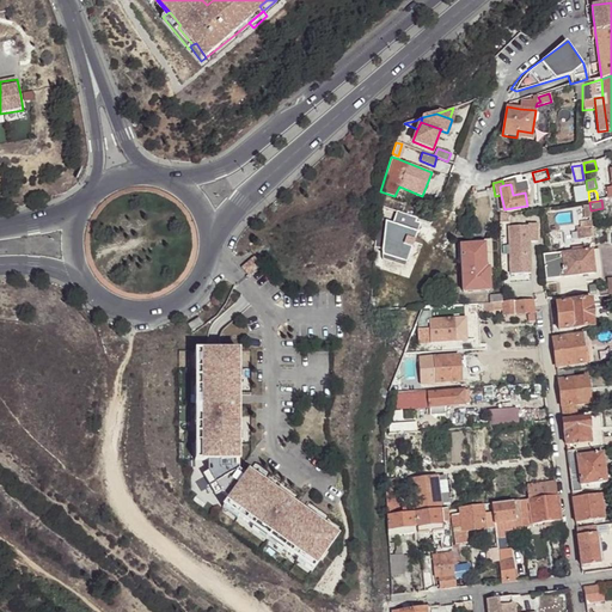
[(508,227),(510,275),(530,275),(528,236),(537,236),(536,225),(527,225),(527,227),(508,227)]
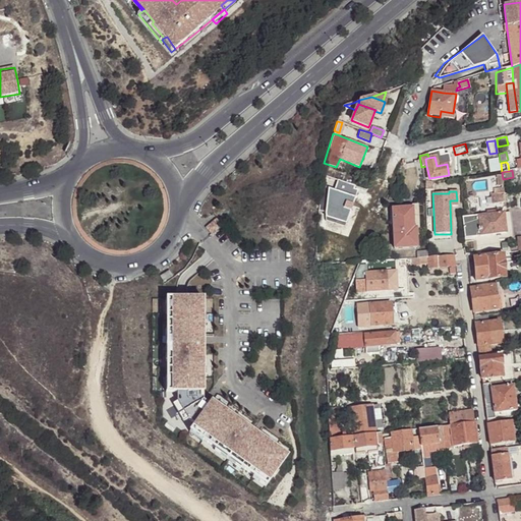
[(505,203),(504,193),(494,194),(495,204),(505,203)]
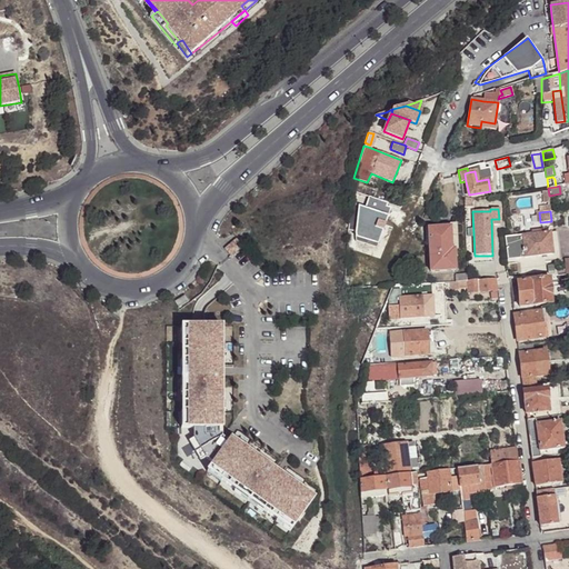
[(427,228),(430,272),(455,271),(453,249),(451,249),(449,228),(427,228)]
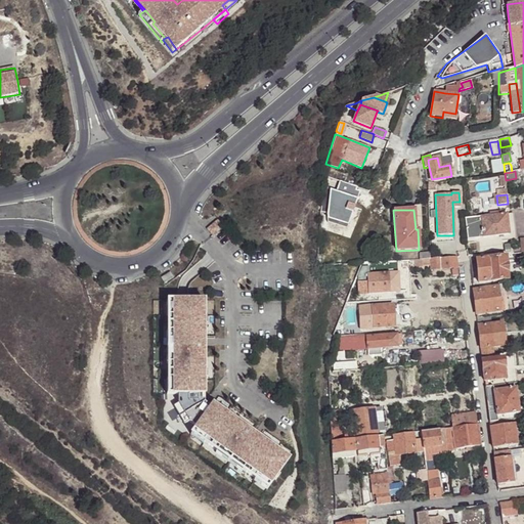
[(513,213),(507,214),(509,235),(510,241),(516,239),(513,213)]
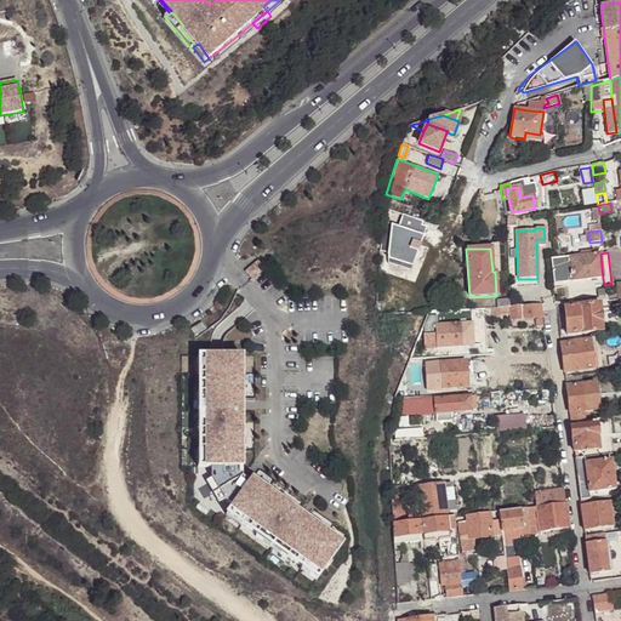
[(600,254),(569,257),(573,281),(603,279),(600,254)]
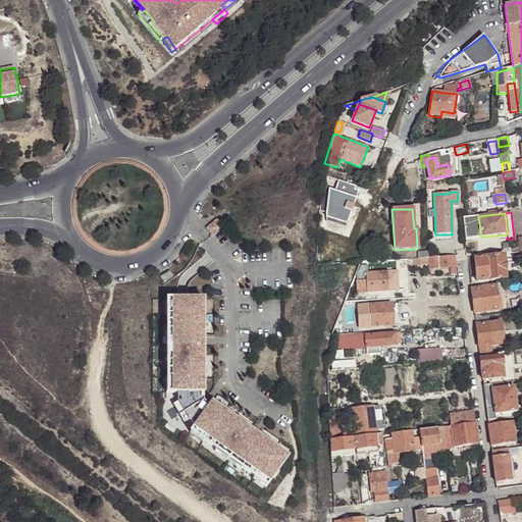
[(481,237),(478,216),(463,217),(465,239),(481,237)]
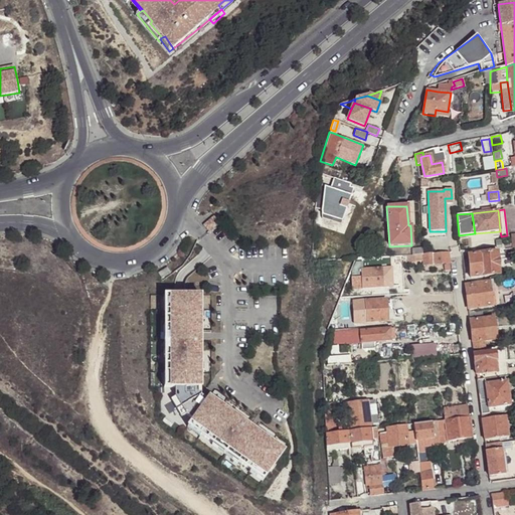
[(214,217),(204,225),(210,232),(219,223),(214,217)]
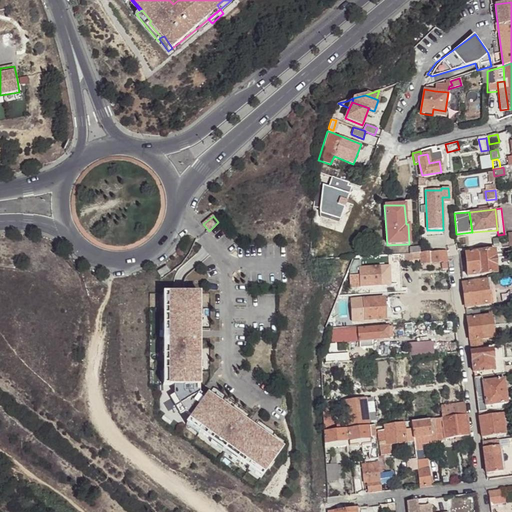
[(431,262),(441,262),(447,261),(445,252),(445,251),(431,252),(420,253),(420,261),(420,263),(431,262)]
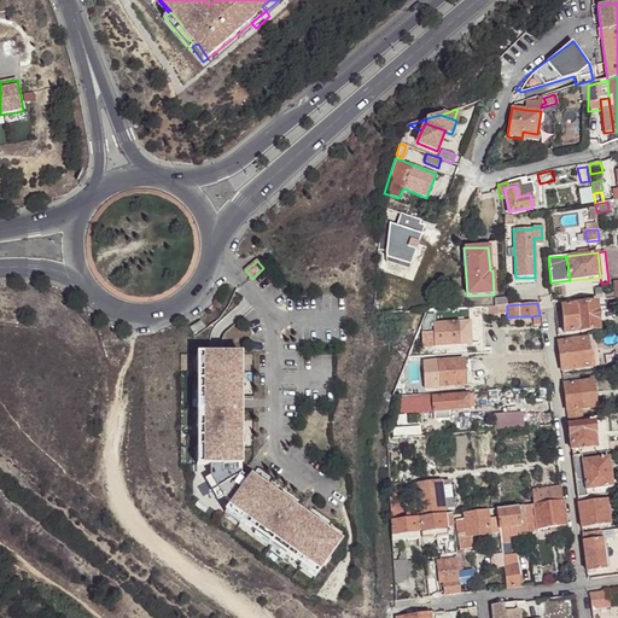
[(598,321),(598,313),(596,303),(561,307),(564,333),(599,331),(598,321)]
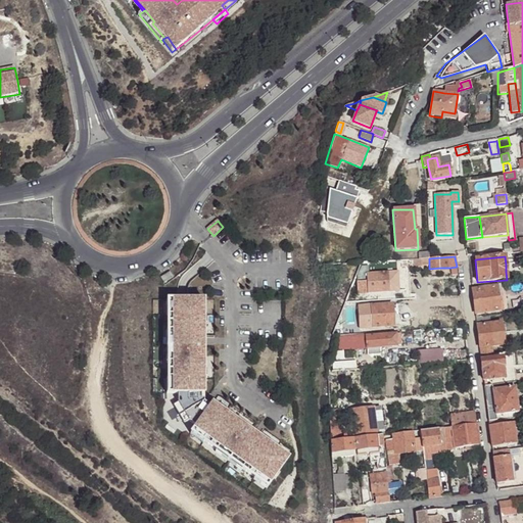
[(407,269),(429,267),(429,258),(419,258),(407,259),(407,269)]
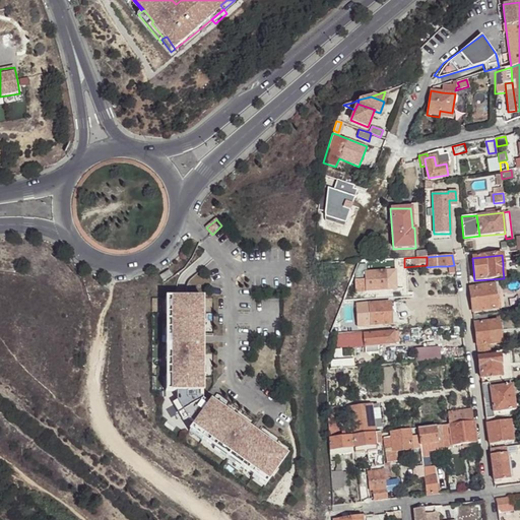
[(519,261),(503,263),(503,270),(519,269),(519,261)]
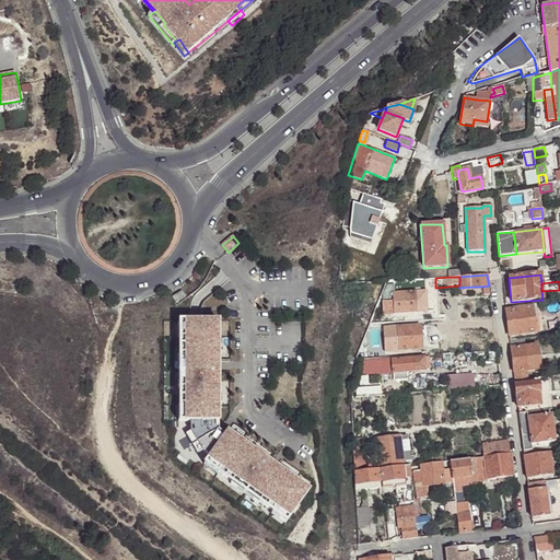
[(186,298),(181,291),(172,298),(177,304),(186,298)]
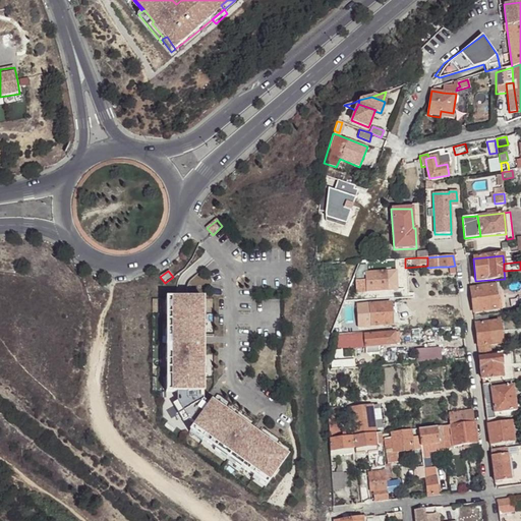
[(386,271),(364,272),(365,291),(387,290),(386,271)]
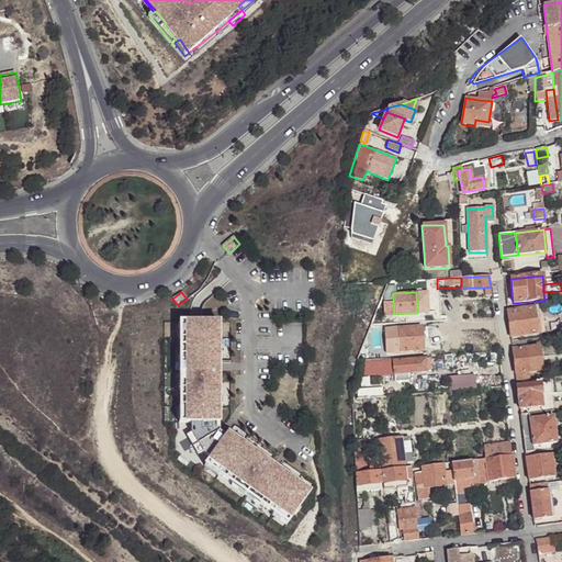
[(394,314),(393,293),(386,294),(383,294),(384,303),(383,304),(384,315),(394,314)]
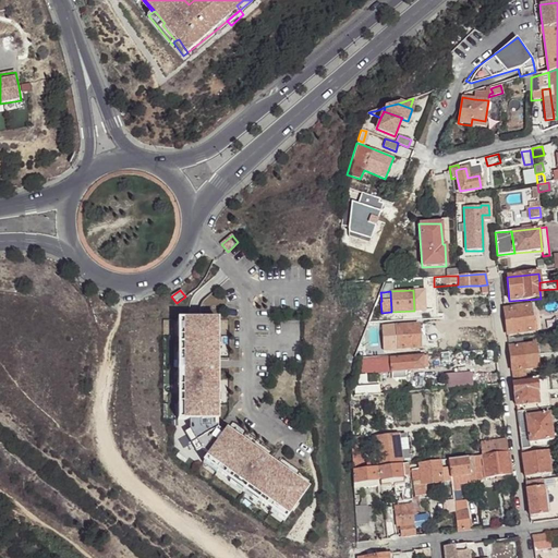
[(532,305),(504,308),(507,335),(535,331),(532,305)]
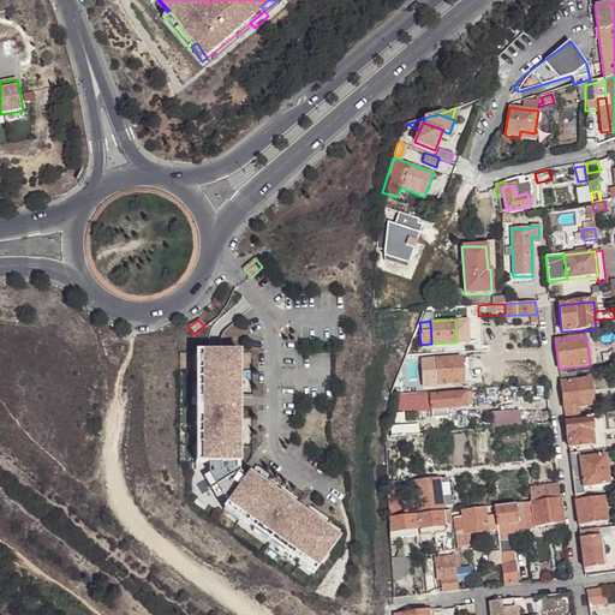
[(204,351),(196,351),(195,352),(195,369),(197,368),(204,369),(204,351)]
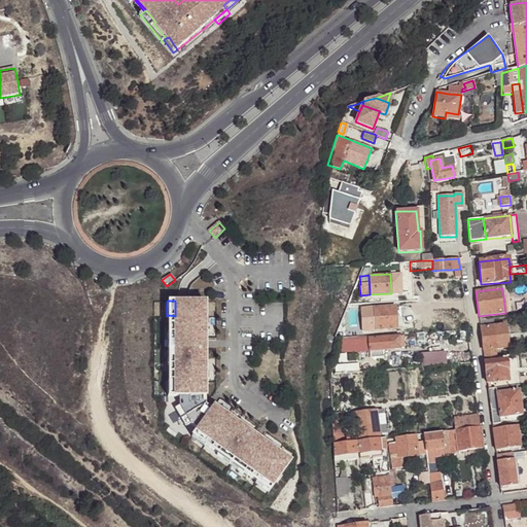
[(178,301),(175,301),(175,316),(169,315),(169,331),(173,331),(173,347),(173,362),(168,362),(168,379),(172,379),(172,394),(177,394),(177,403),(187,422),(194,428),(191,430),(204,441),(201,445),(212,454),(215,451),(227,461),(240,471),(237,475),(249,485),(253,481),(265,490),(284,467),(253,441),(249,437),(248,436),(247,437),(242,433),(242,431),(239,429),(230,421),(227,424),(221,419),(224,416),(211,406),(209,409),(204,403),(204,380),(201,379),(201,372),(204,373),(205,355),(203,356),(204,348),(205,348),(205,347),(205,345),(205,316),(205,301),(189,301),(184,301),(178,301)]
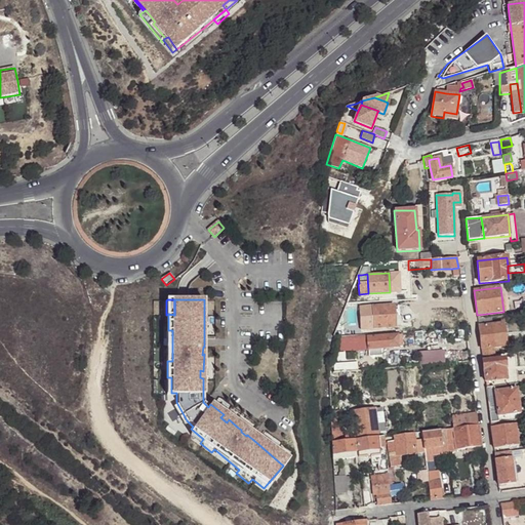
[(360,329),(395,327),(393,306),(358,308),(360,329)]
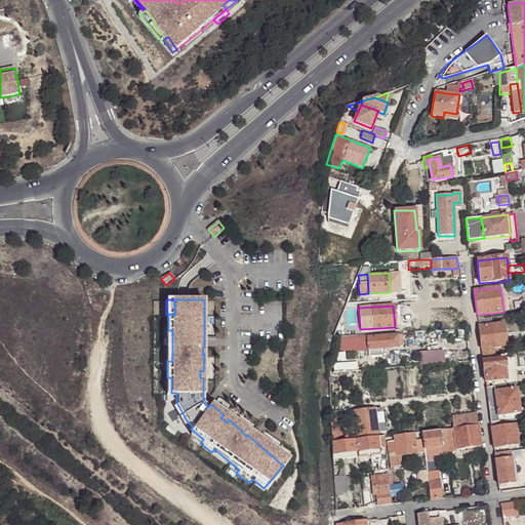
[(502,323),(478,326),(481,349),(493,348),(506,347),(502,323)]
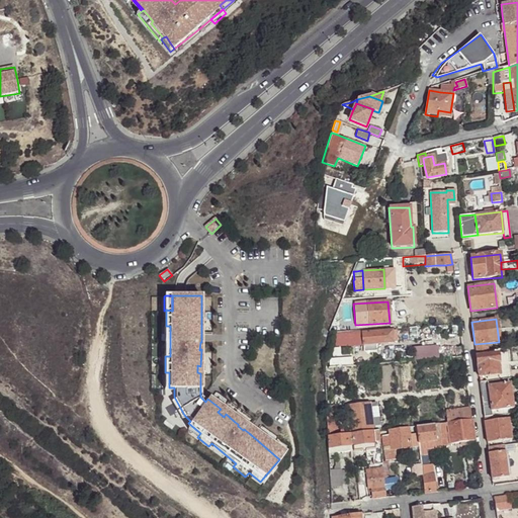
[(362,333),(361,330),(335,332),(336,346),(362,344),(362,333)]
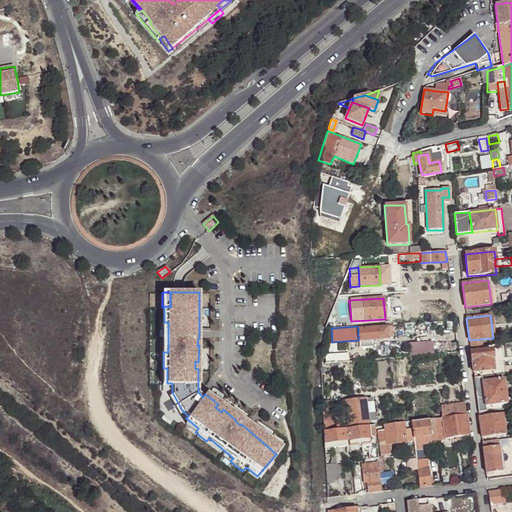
[(387,327),(358,329),(358,340),(372,339),(388,338),(387,332),(387,327)]
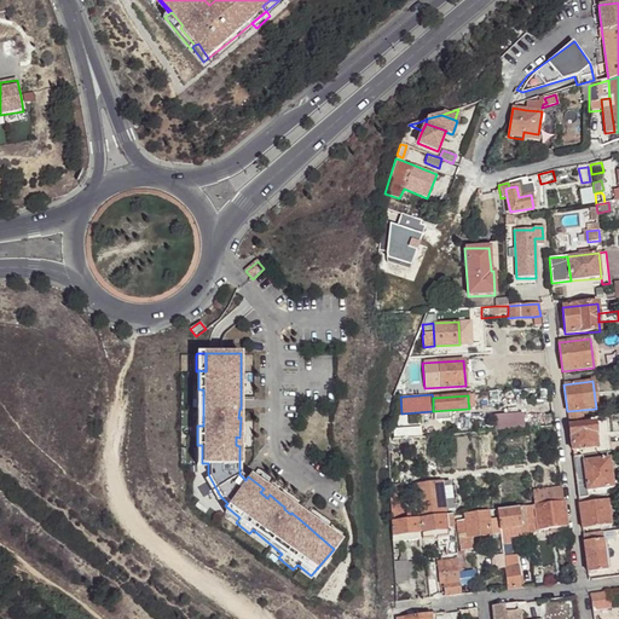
[(568,421),(583,420),(582,410),(567,411),(568,421)]
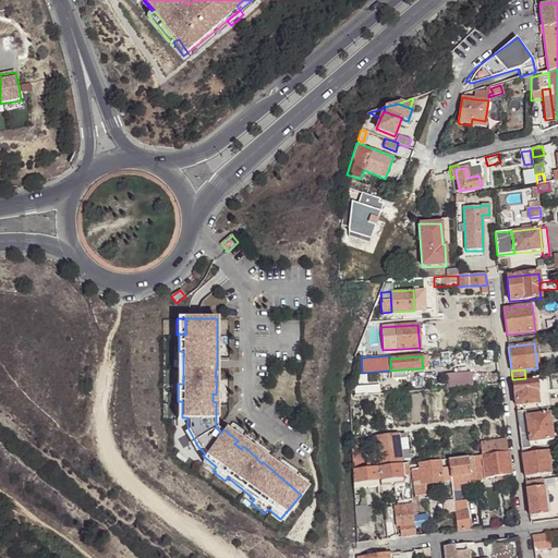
[(471,386),(471,372),(444,374),(445,388),(471,386)]
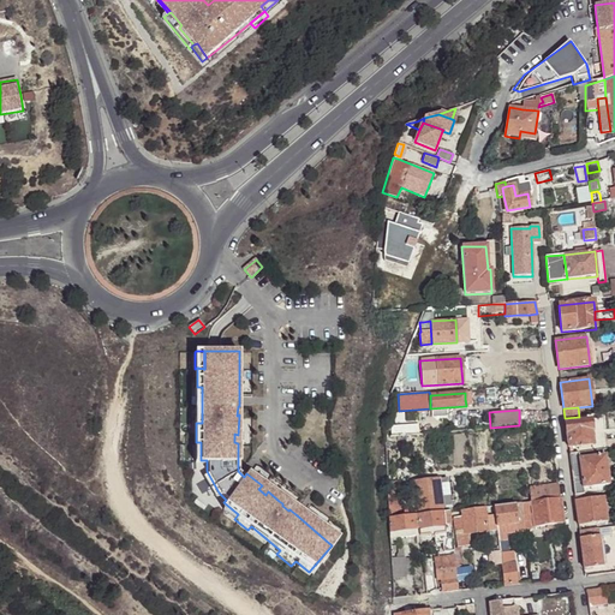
[(590,422),(566,424),(568,448),(572,448),(592,446),(591,431),(590,422)]
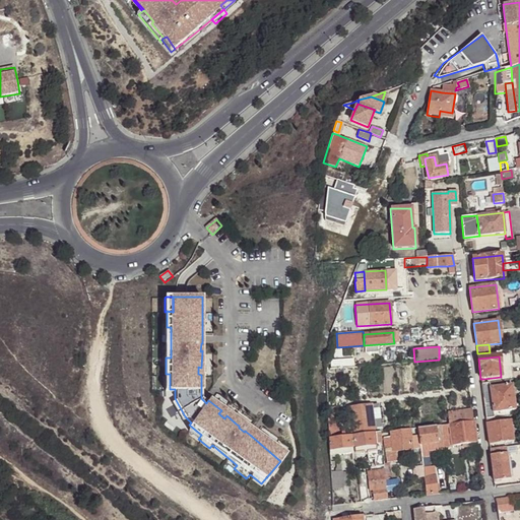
[(330,362),(330,369),(354,368),(353,360),(330,362)]
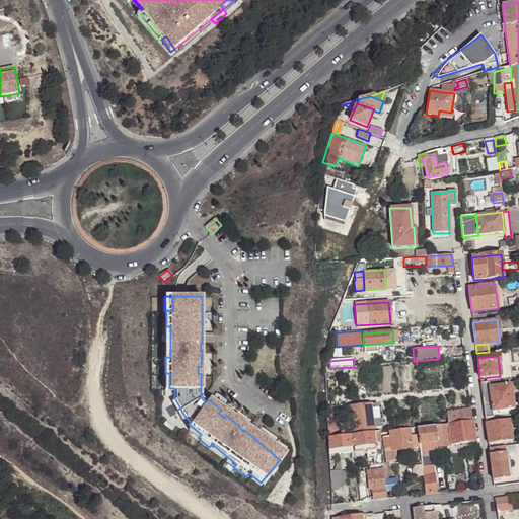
[(489,387),(489,382),(484,383),(480,383),(485,418),(492,417),(492,413),(489,387)]
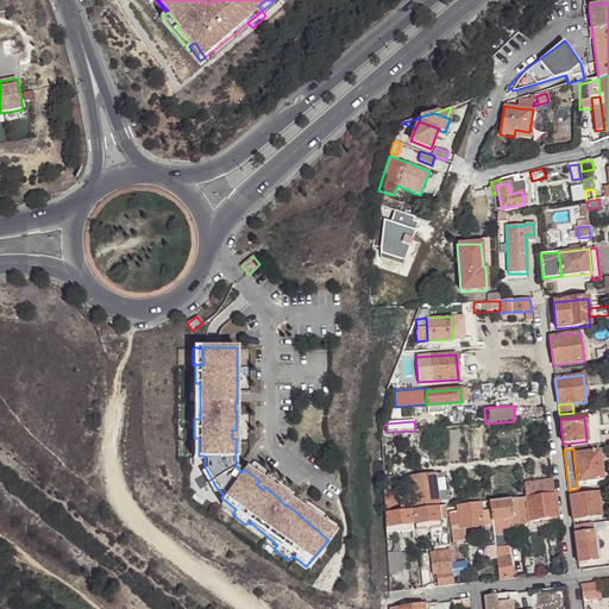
[(600,451),(578,453),(573,454),(577,484),(603,481),(600,451)]
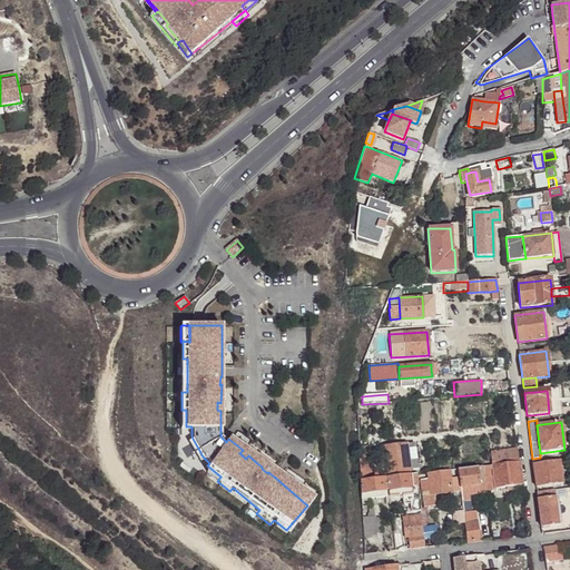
[(203,457),(192,436),(186,439),(197,460),(203,457)]
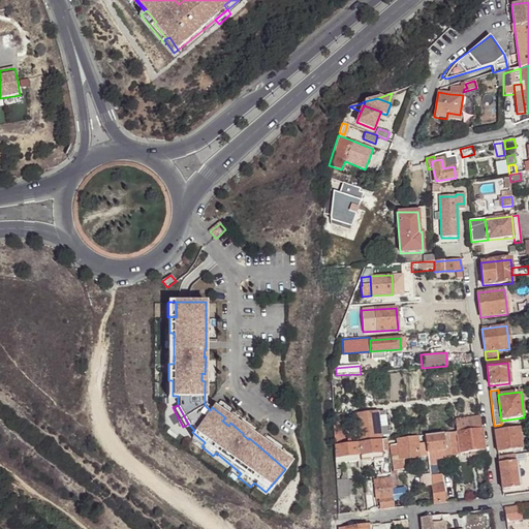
[(389,440),(385,411),(378,412),(381,440),(386,440),(389,440)]
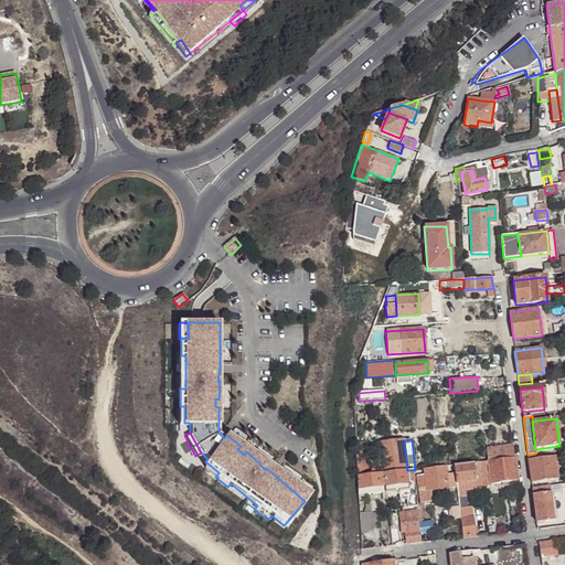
[(407,470),(404,440),(380,443),(382,465),(383,473),(384,473),(407,470)]
